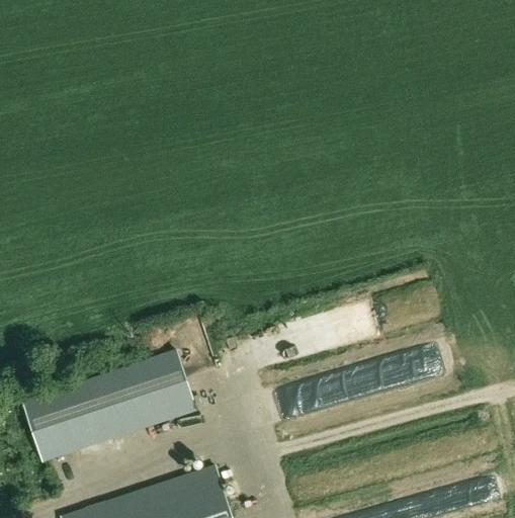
[(416,347),(421,369),(447,364),(442,341),(416,347)]
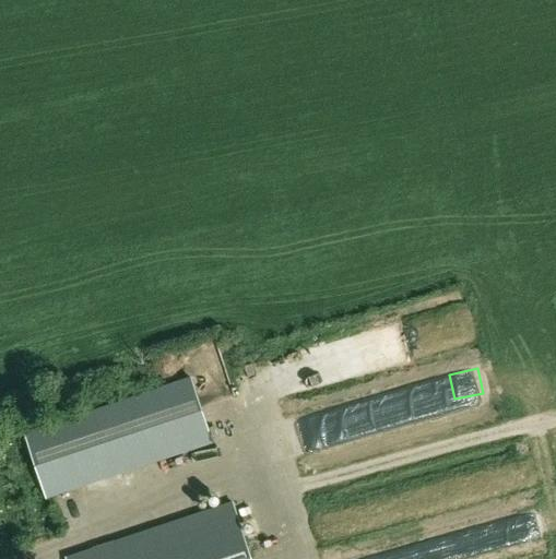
[(317,450),(402,425),(391,390),(288,419),(296,443),(314,439),(317,450)]
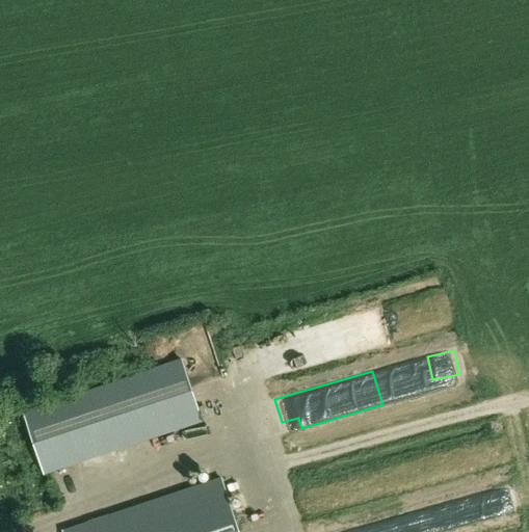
[(42,475),(90,458),(80,425),(31,442),(42,475)]
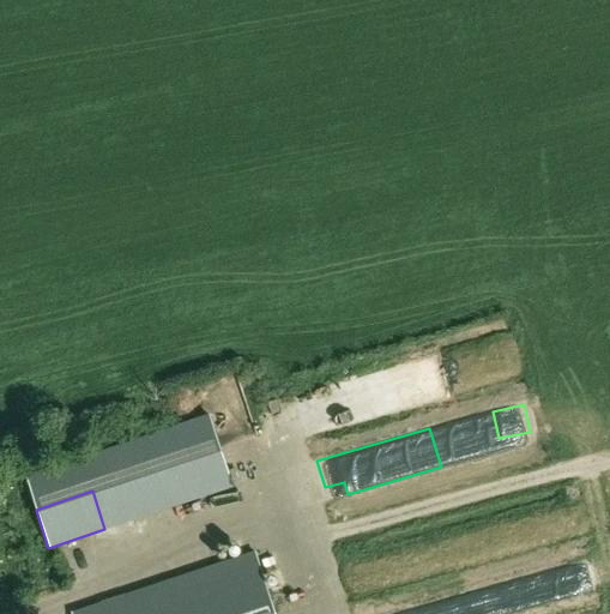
[(273,613),(253,549),(71,611),(71,613),(273,613)]
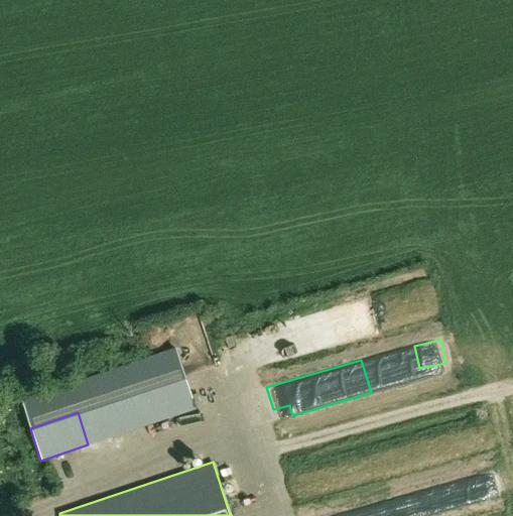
[(437,486),(443,509),(500,494),(494,472),(437,486)]
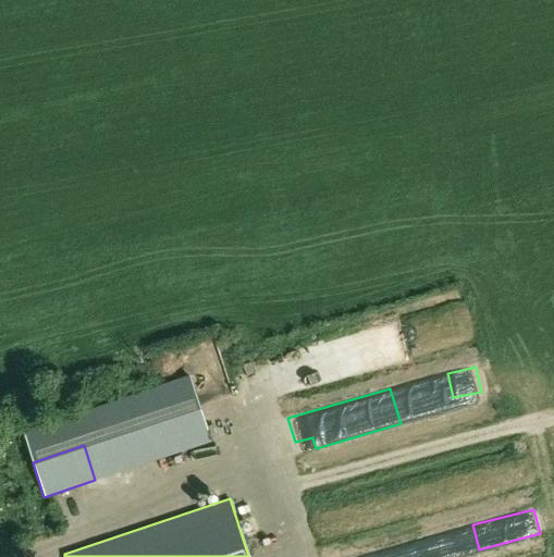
[(462,533),(352,556),(451,556),(466,554),(462,533)]
